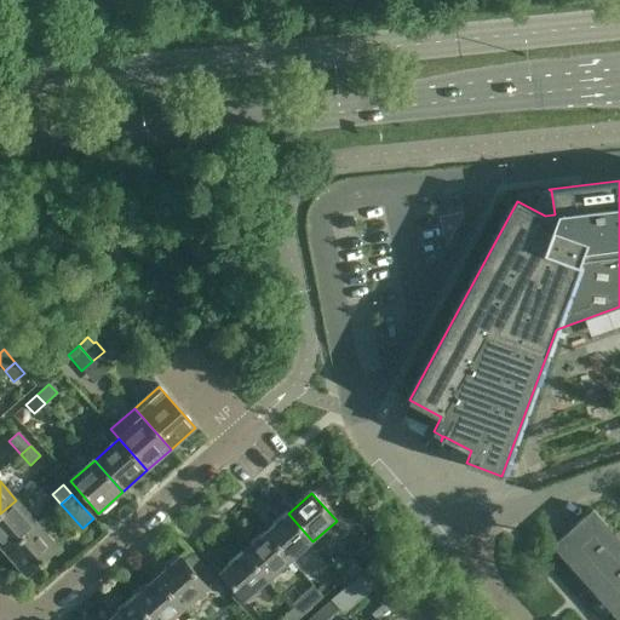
[(38,524),(16,500),(0,514),(0,546),(5,552),(38,524)]
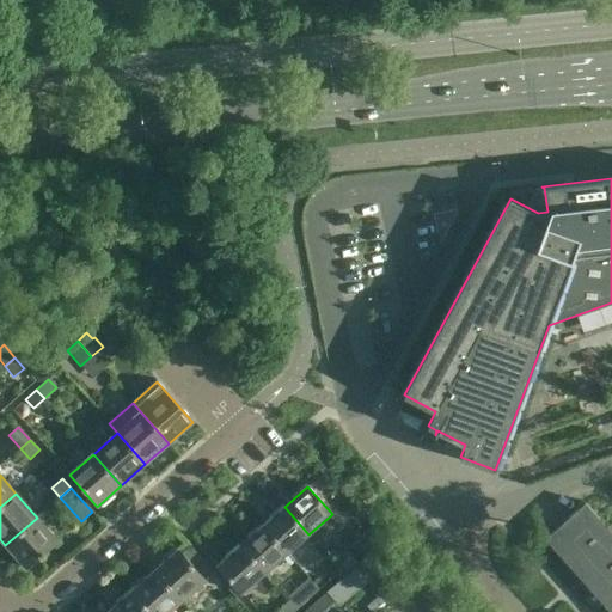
[(545,539),(611,611),(611,536),(592,514),(593,513),(585,503),(583,505),(582,502),(576,507),(579,509),(545,539)]
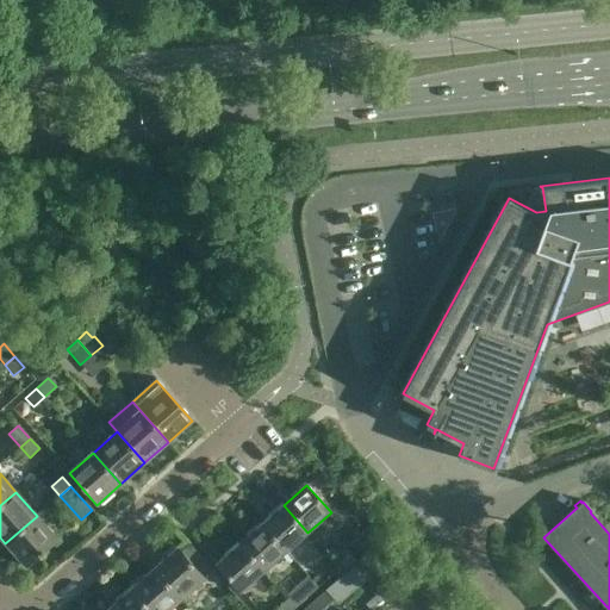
[(284,505),(261,524),(286,552),(307,533),(284,505)]
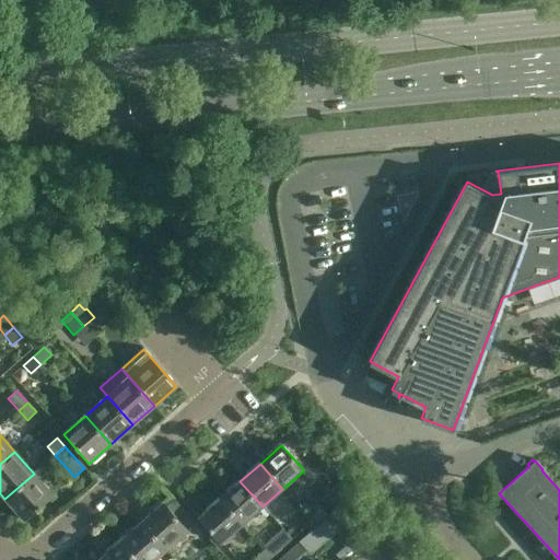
[(34,474),(4,499),(24,522),(54,496),(34,474)]
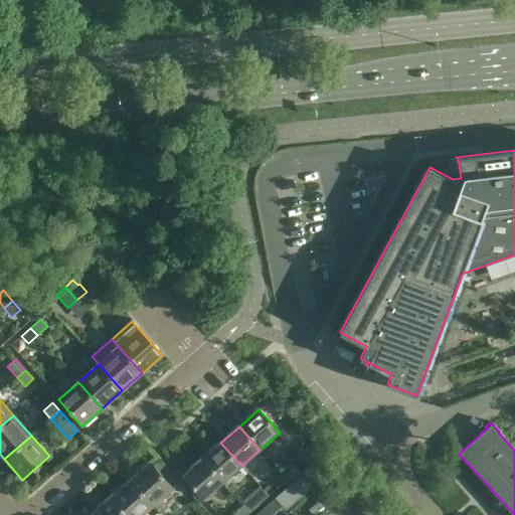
[(322,453),(309,438),(297,448),(310,463),(322,453)]
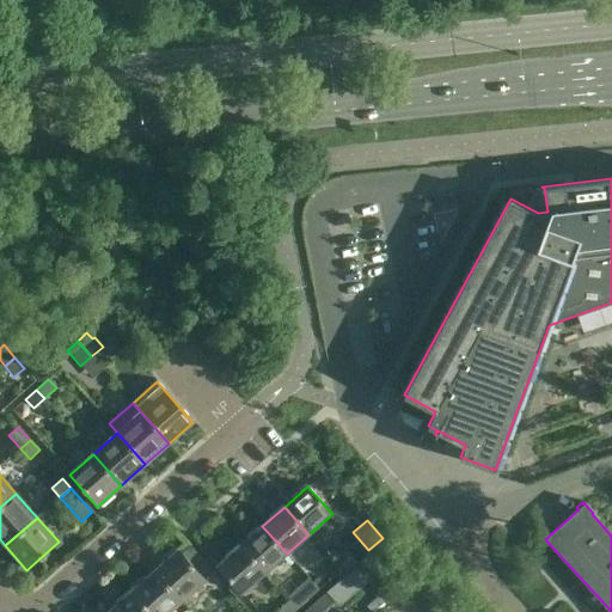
[(264,574),(287,554),(262,526),(239,546),(264,574)]
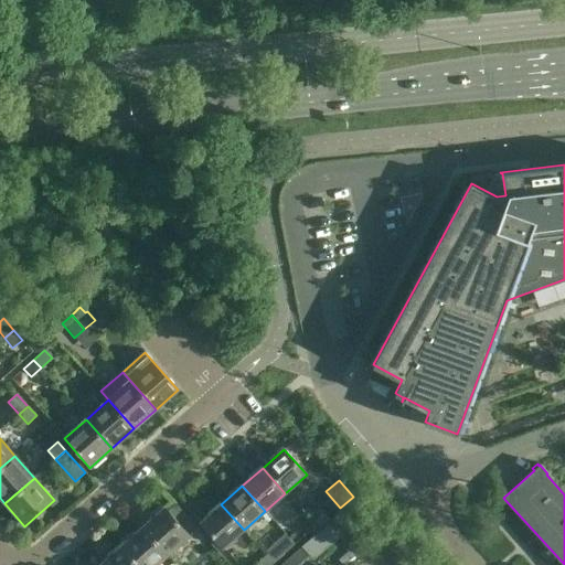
[(244,530),(221,504),(200,523),(223,548),(244,530)]
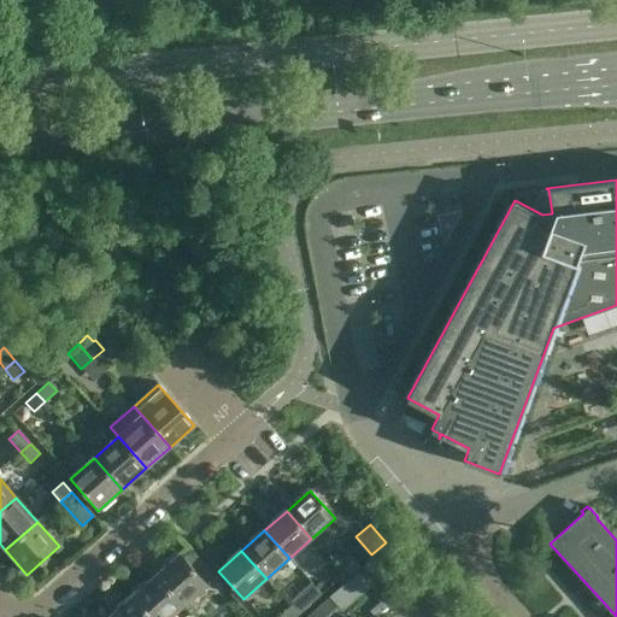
[(153,575),(182,606),(206,586),(177,553),(153,575)]
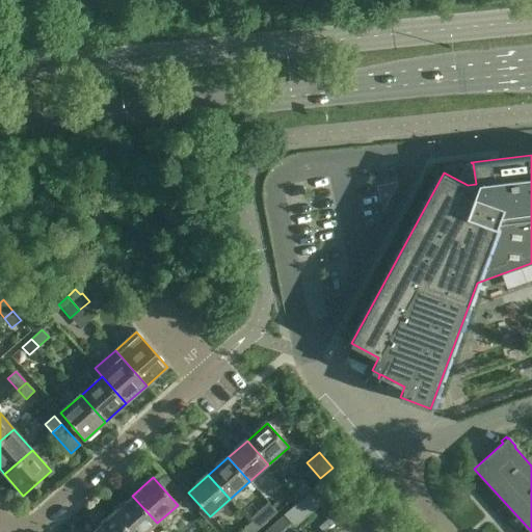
[(308,486),(300,478),(289,487),(297,496),(308,486)]
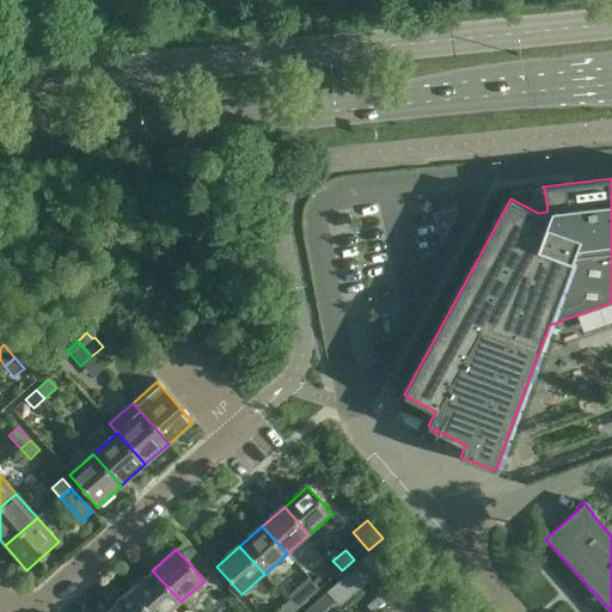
[(313,579),(323,588),(342,570),(332,561),(313,579)]
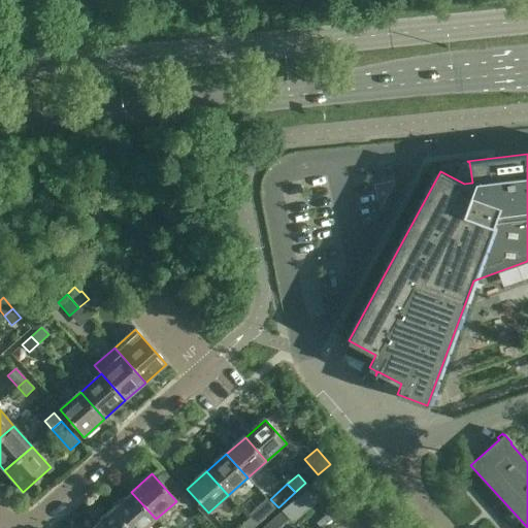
[(312,497),(334,521),(345,510),(324,487),(312,497)]
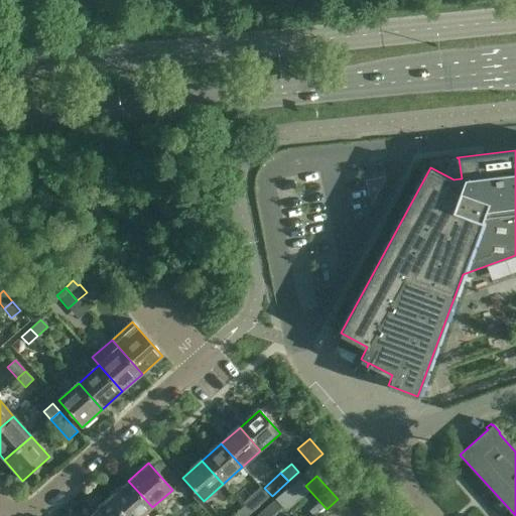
[(125,515),(142,515),(152,507),(128,481),(109,498),(125,515)]
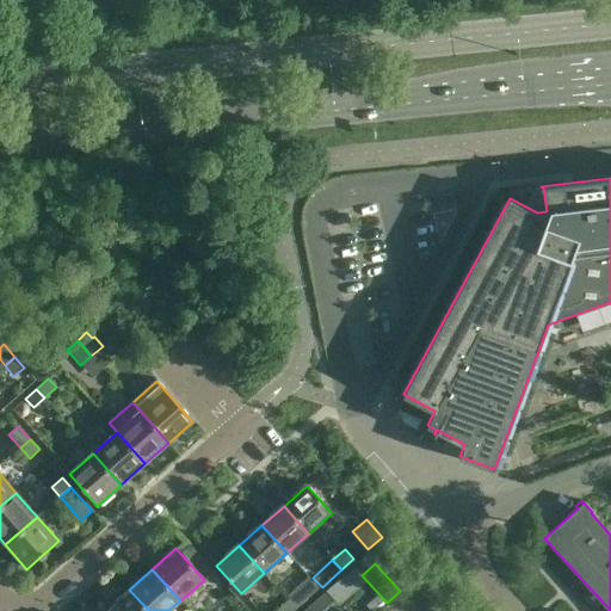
[(308,598),(300,588),(288,600),(296,609),(308,598)]
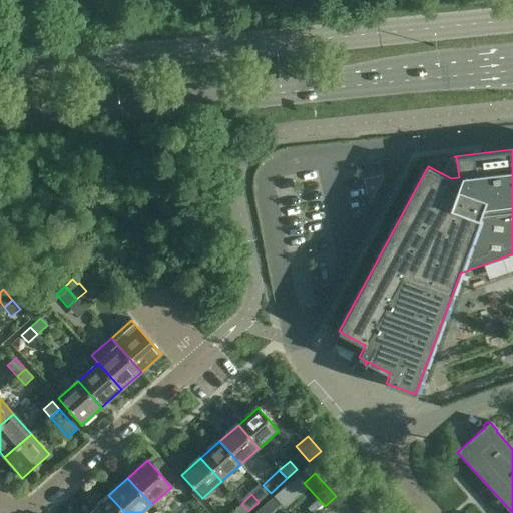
[(88,512),(124,512),(108,495),(89,512),(88,512)]
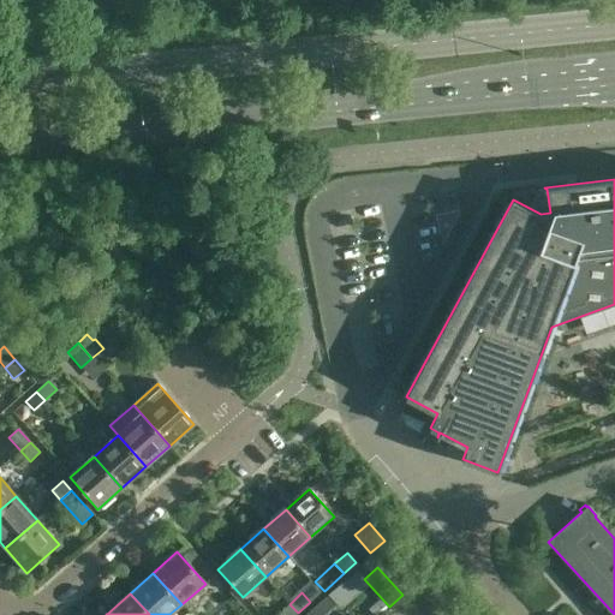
[(323,614),(335,604),(328,596),(315,607),(321,614),(323,614)]
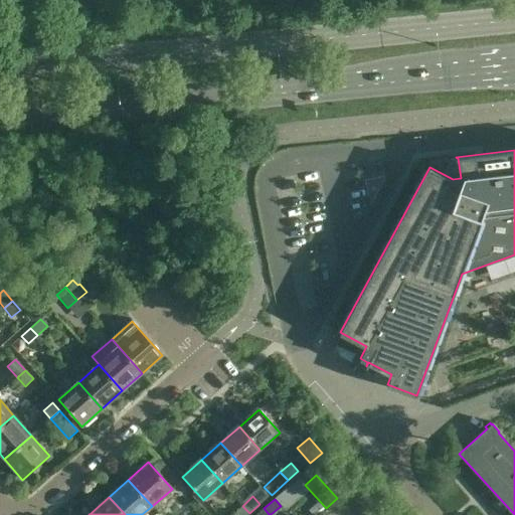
[(374,514),(381,509),(373,500),(356,514),(374,514)]
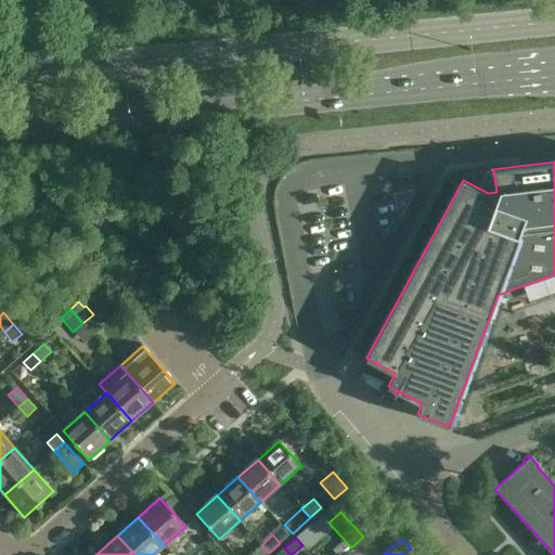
[(266,554),(269,553),(261,545),(250,554),(252,554),(266,554)]
